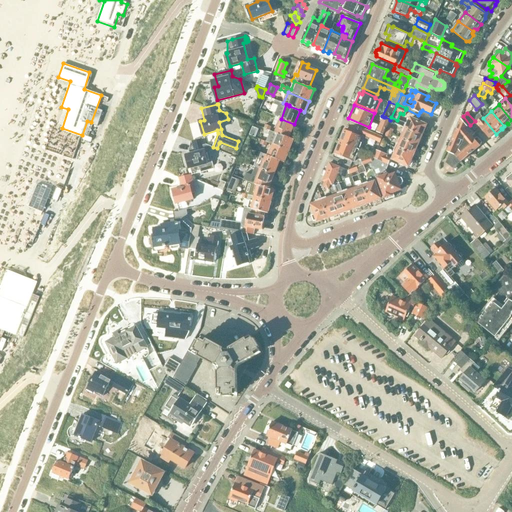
[(275,133),(278,134),(278,133),(289,138),(294,124),(281,119),(276,116),(273,124),(278,126),(275,133)]
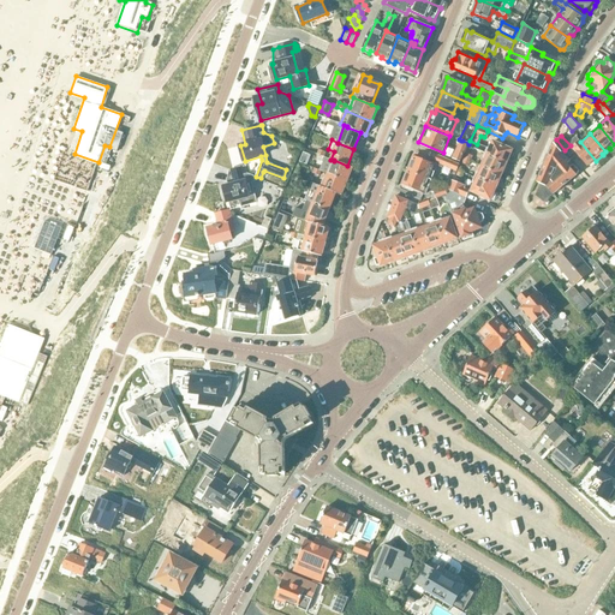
[(538,183),(541,184),(547,186),(556,174),(565,155),(567,153),(565,150),(556,139),(556,141),(538,183)]
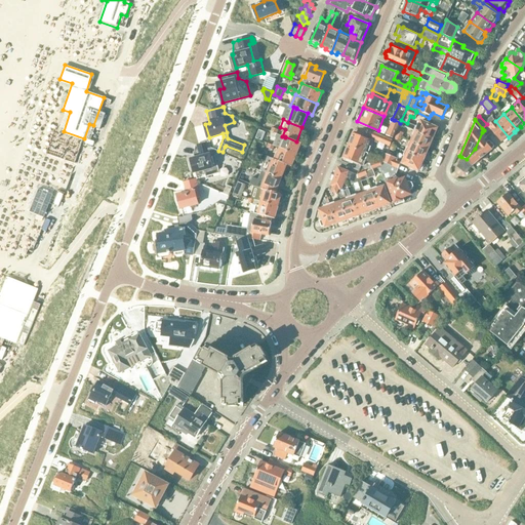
[(393,137),(400,122),(395,120),(394,120),(388,135),(393,137)]
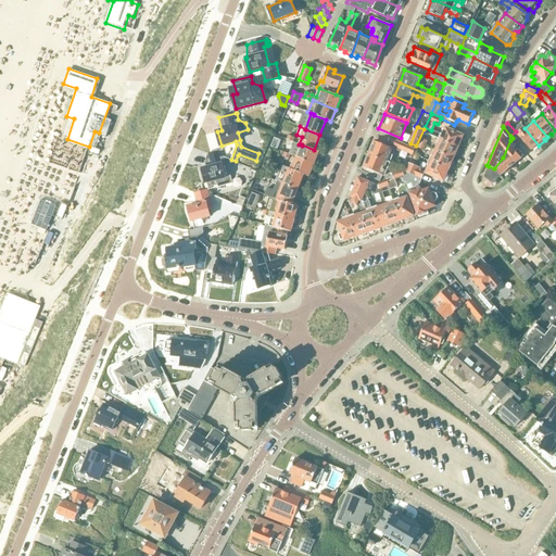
[(439,137),(458,146),(464,134),(455,130),(454,133),(445,128),(442,135),(440,134),(439,137)]
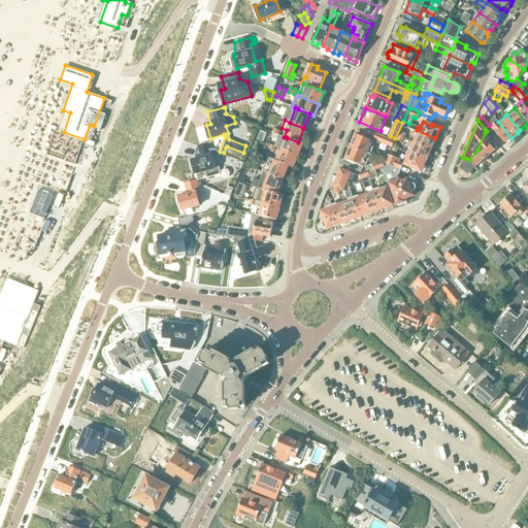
[(512,138),(498,122),(492,127),(505,142),(506,141),(507,142),(512,138)]
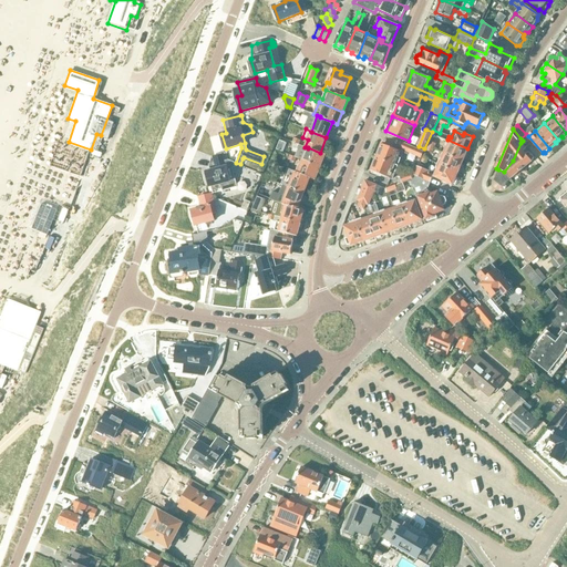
[(415,144),(419,136),(412,134),(409,141),(415,144)]
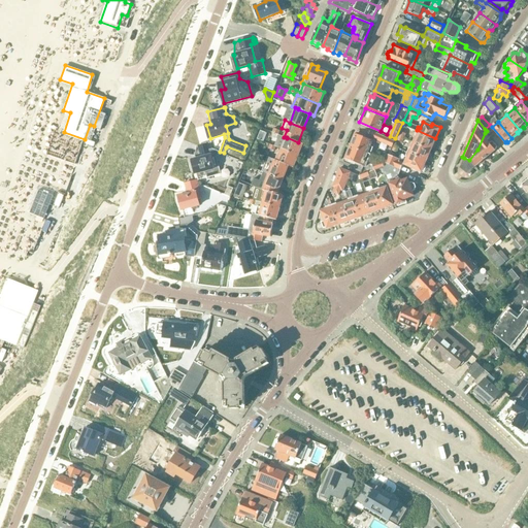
[(261,130),(258,139),(263,141),(266,132),(261,130)]
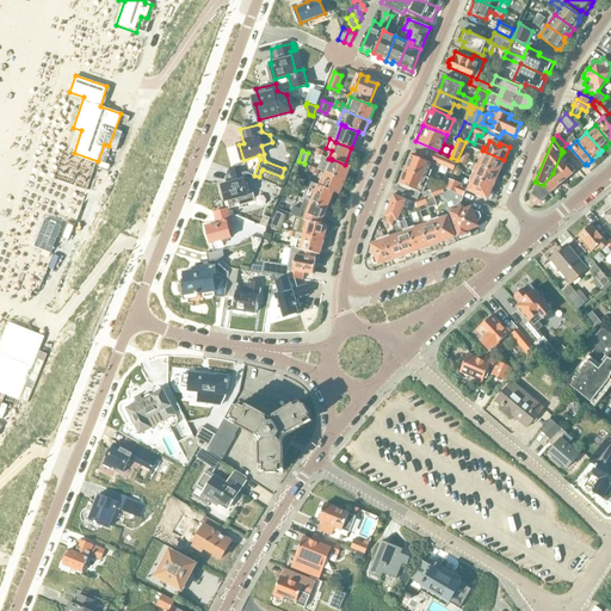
[(504,160),(482,150),(479,158),(481,159),(479,165),(499,173),(504,160)]
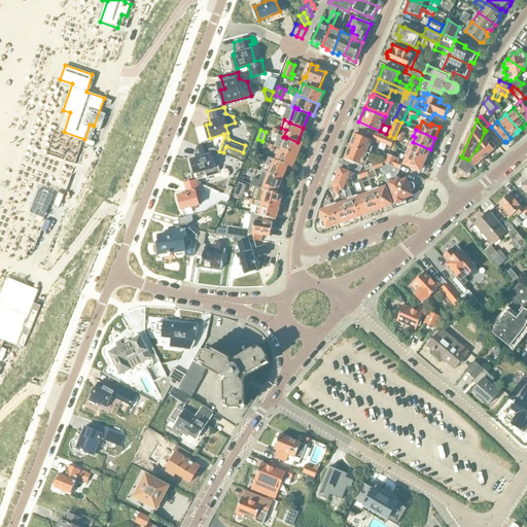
[(490,136),(486,131),(484,133),(477,149),(468,160),(463,157),(458,168),(460,170),(464,175),(477,165),(479,165),(482,163),(482,160),(495,149),(497,146),(492,141),(489,142),(487,140),(489,138),(490,136)]
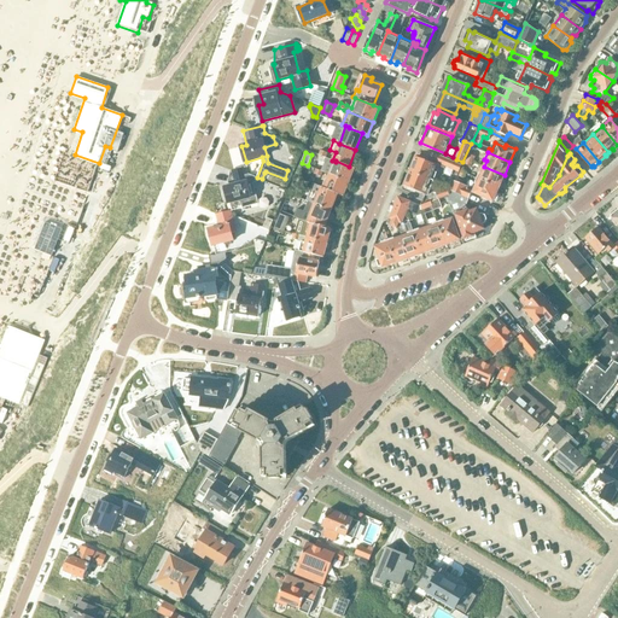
[(460,172),(461,169),(462,165),(438,155),(435,162),(460,172)]
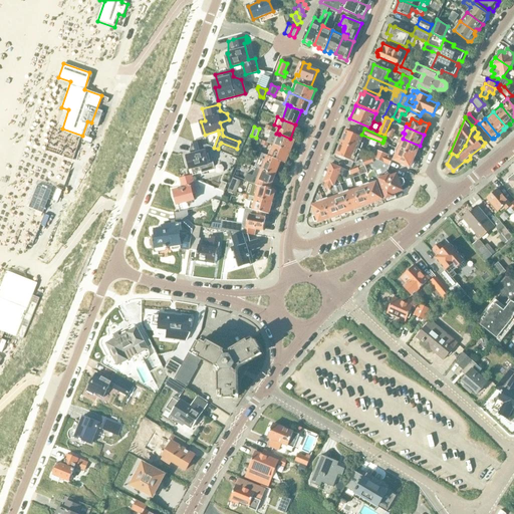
[(342,142),(360,150),(363,143),(365,138),(347,130),(342,142)]
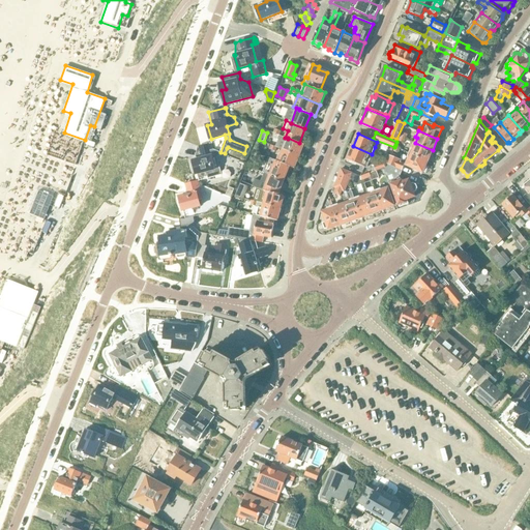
[(303,145),(299,143),(288,138),(288,139),(283,150),(299,156),(303,145)]
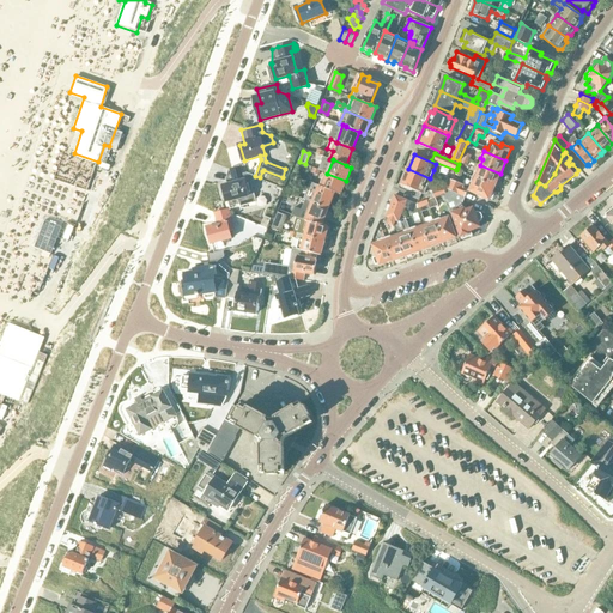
[(244,165),(230,169),(232,180),(228,181),(229,186),(223,187),(226,201),(229,201),(230,208),(249,204),(248,196),(248,195),(244,182),(249,181),(250,181),(253,175),(247,173),(246,173),(244,165)]
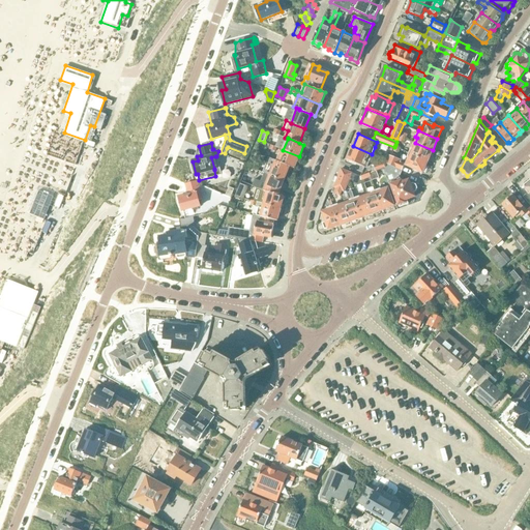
[(433,150),(415,143),(413,149),(410,148),(408,154),(427,163),(433,150)]
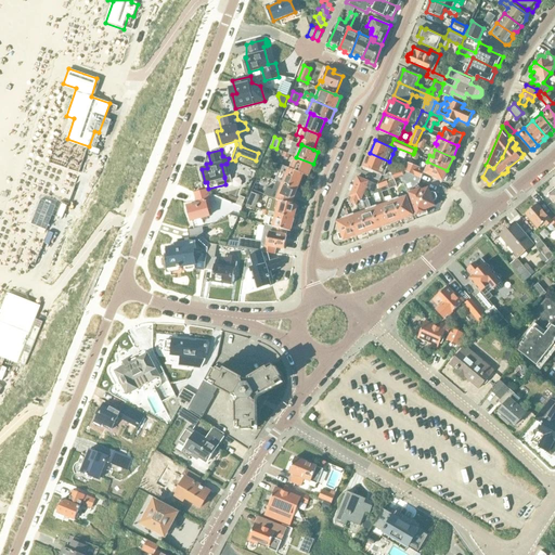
[(387,169),(389,162),(370,153),(364,166),(385,175),(387,169)]
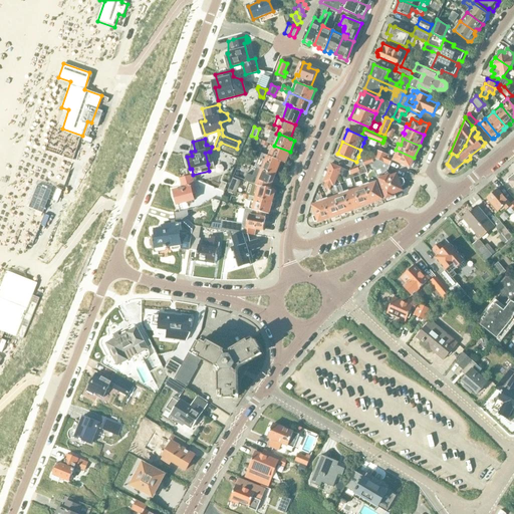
[(269,158),(281,162),(285,164),(290,152),(274,146),(270,157),(269,158)]
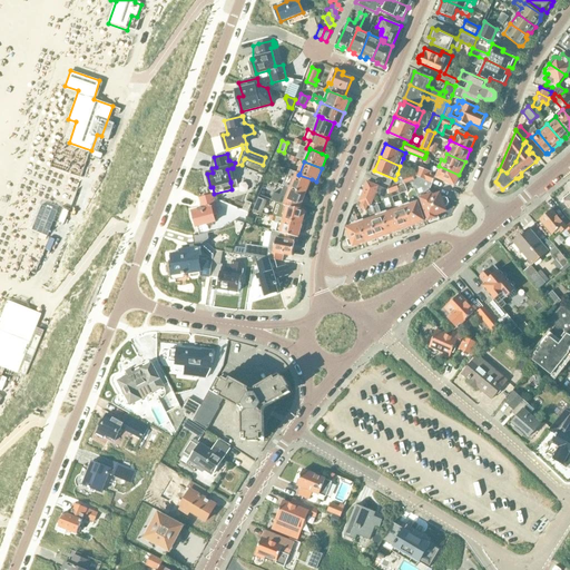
[(416,175),(426,179),(432,182),(434,176),(432,175),(433,173),(420,166),(419,167),(416,173),(415,175),(416,175)]
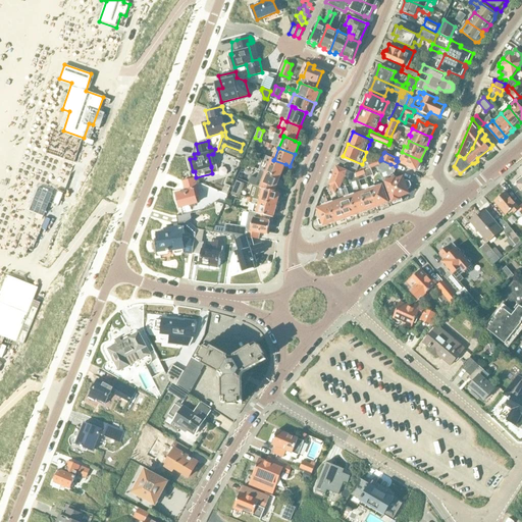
[(416,171),(420,160),(402,152),(401,155),(403,156),(400,162),(408,165),(407,167),(416,171)]
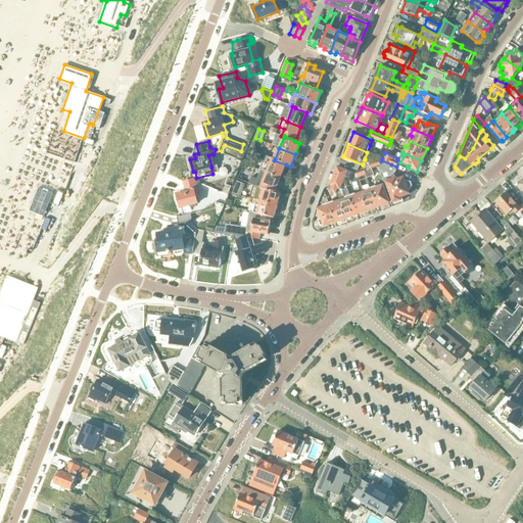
[(274,160),(275,159),(272,158),(270,164),(266,163),(263,171),(267,173),(280,179),(286,164),(274,160)]
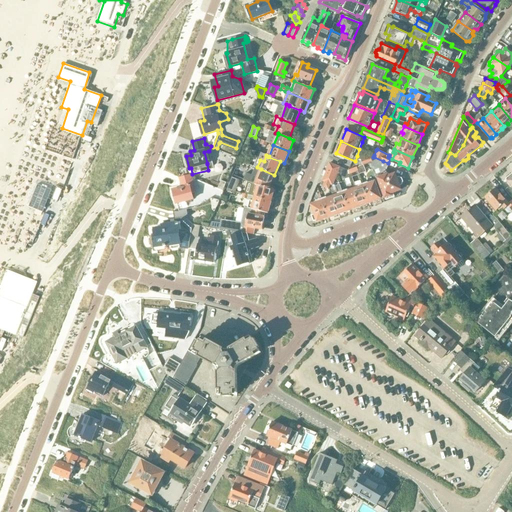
[(373,162),(372,161),(371,156),(361,160),(363,165),(364,165),(370,162),(373,162)]
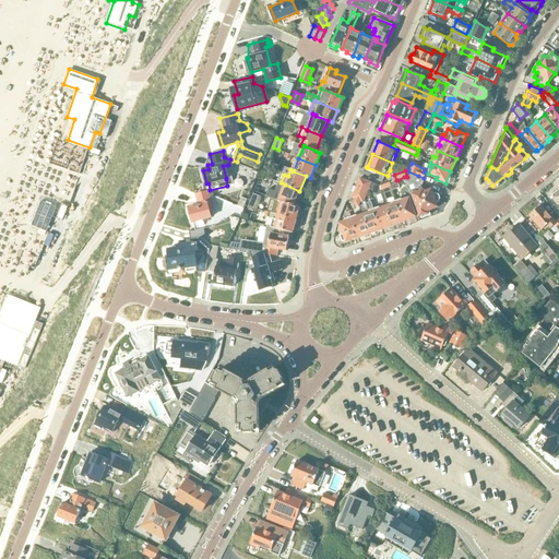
[(421,186),(424,178),(418,176),(408,171),(406,176),(407,177),(404,177),(407,186),(408,186),(420,216),(427,214),(426,212),(438,207),(437,203),(439,202),(441,198),(439,194),(436,192),(433,193),(432,191),(425,193),(424,191),(418,193),(415,183),(421,186)]
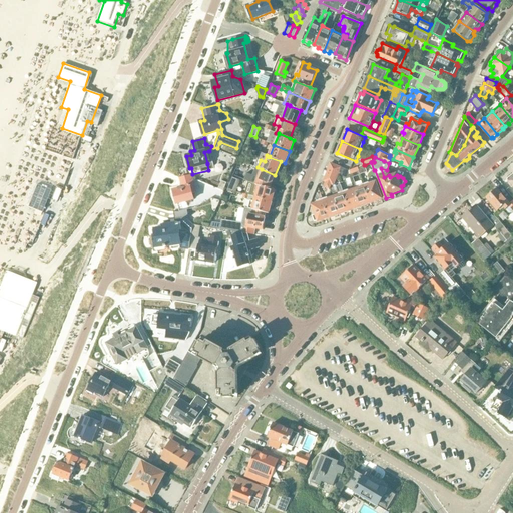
[(322,186),(330,189),(332,184),(334,185),(337,176),(346,179),(351,178),(350,175),(350,170),(331,162),(322,186)]
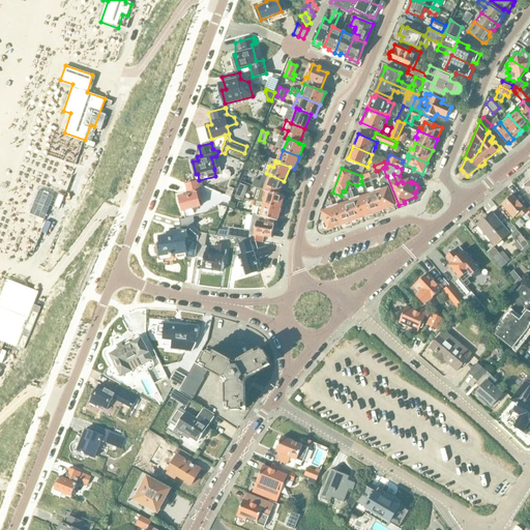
[(379,178),(377,171),(376,171),(370,173),(372,178),(373,180),(379,178)]
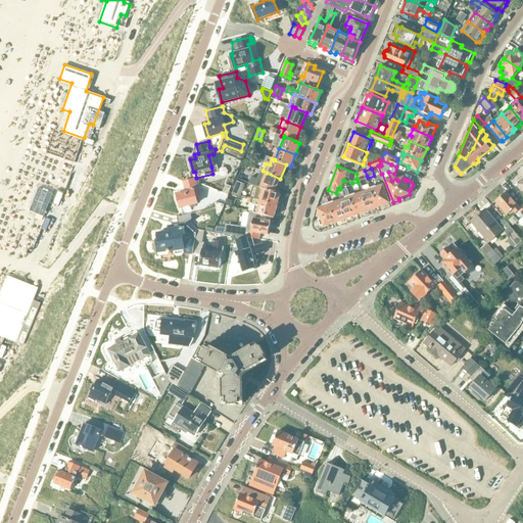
[(280,179),(267,173),(263,171),(262,170),(257,179),(252,176),(249,184),(254,186),(260,188),(260,189),(264,190),(275,192),(280,179)]
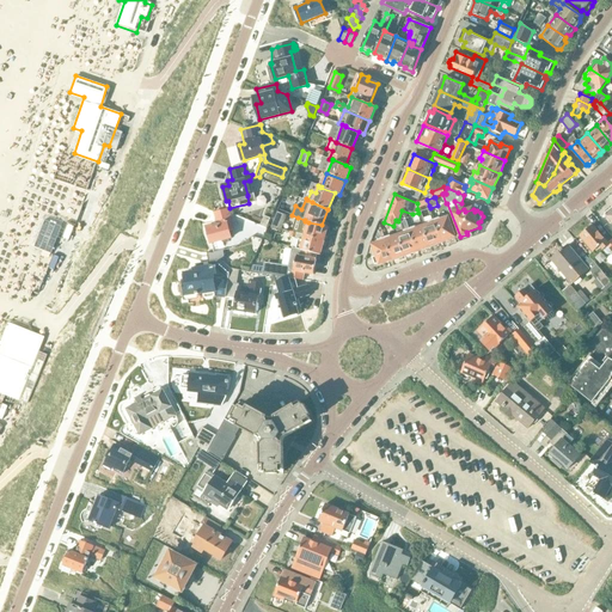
[(417,203),(417,209),(429,206),(427,200),(417,203)]
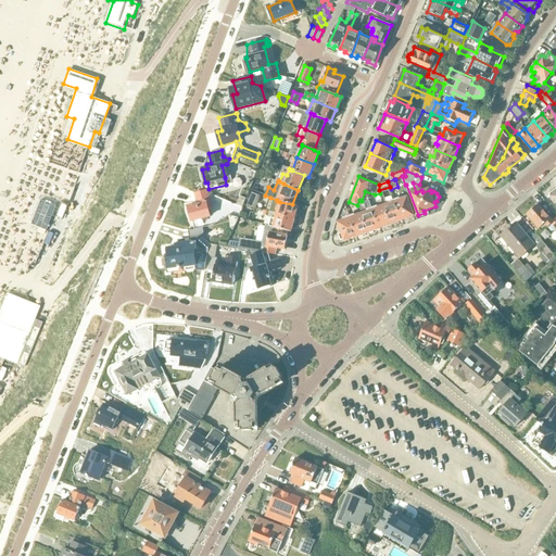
[(207,190),(196,193),(198,203),(188,205),(192,222),(210,216),(209,210),(213,209),(207,190)]
